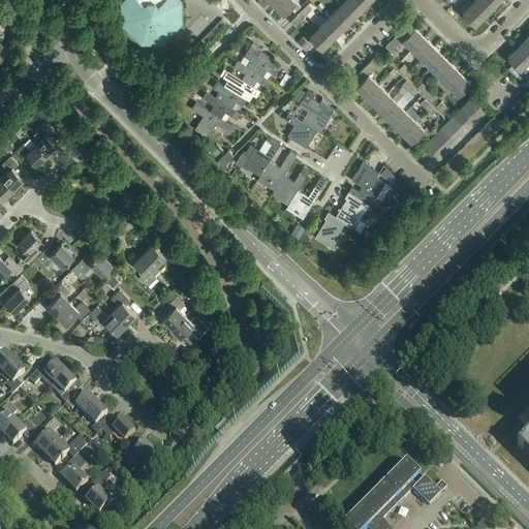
[(16,0),(5,11),(11,18),(23,6),(17,0),(16,0)]
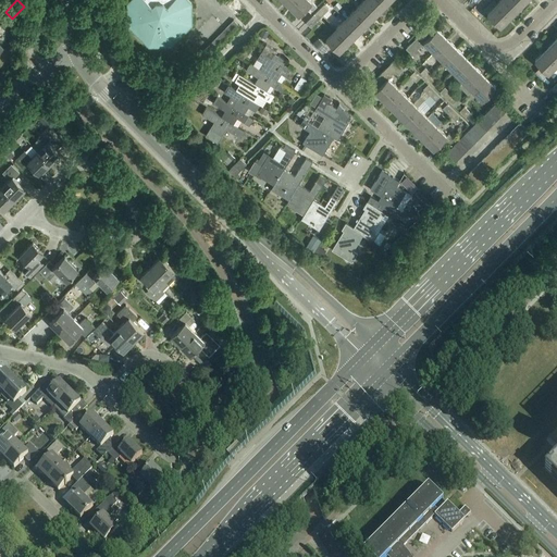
[(149,47),(162,47),(171,47),(192,25),(192,3),(188,0),(132,0),(128,3),(128,13),(128,16),(128,25),(149,47)]
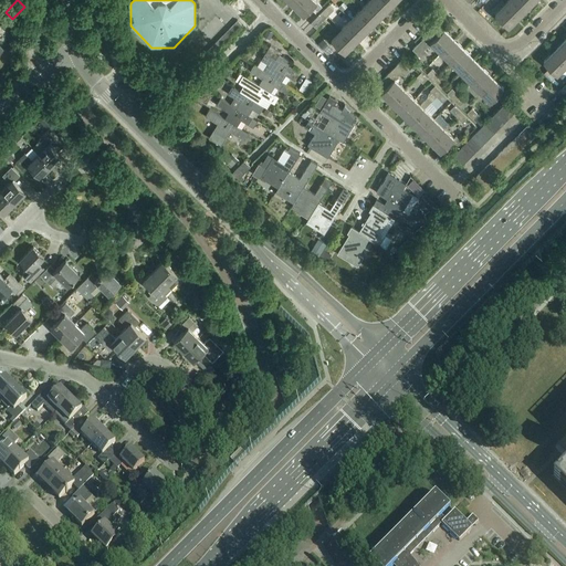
[(314,0),(299,0),(294,6),(304,16),(317,2),(314,0)]
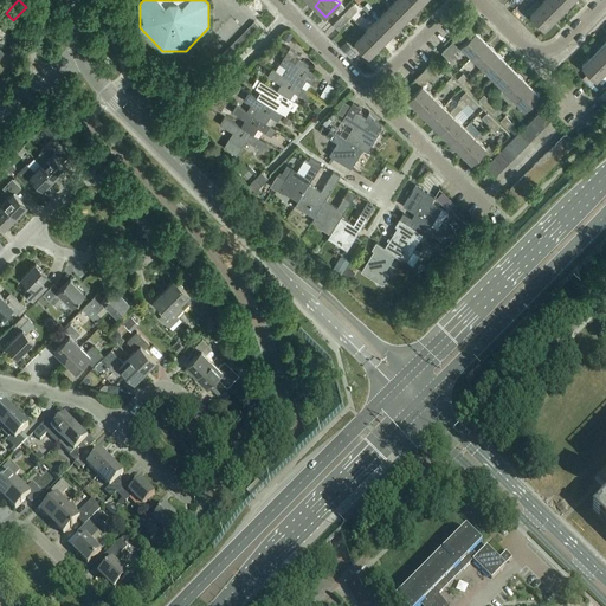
[(398,0),(387,11),(401,25),(412,14),(398,0)]
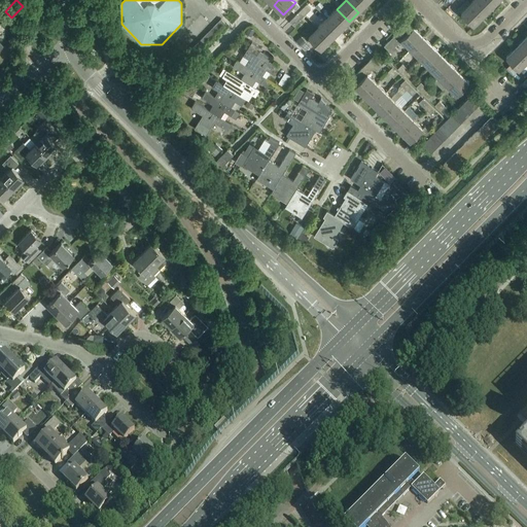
[(363,0),(345,0),(346,0),(358,12),(367,3),(363,0)]
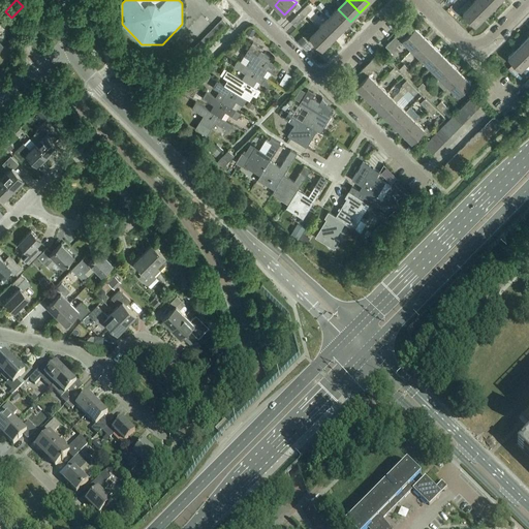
[(487,0),(475,0),(472,4),(485,17),(494,7),(487,0)]
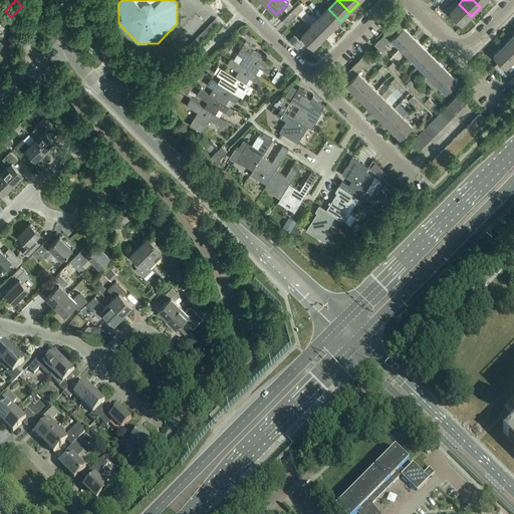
[(471,16),(459,4),(450,13),(462,25),(471,16)]
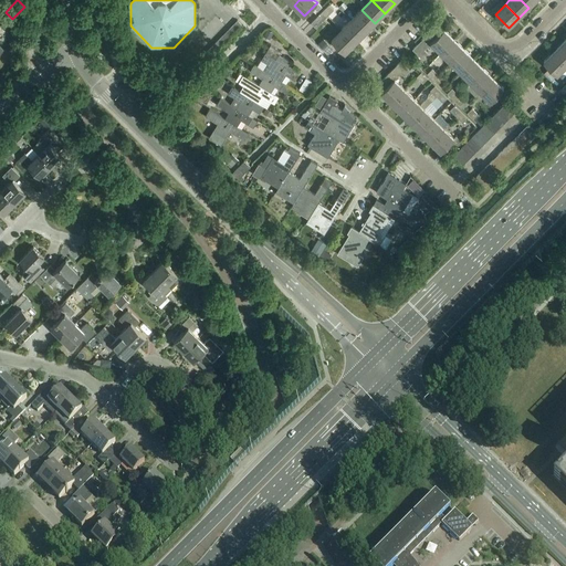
[(329,6),(323,11),(327,17),(334,10),(329,6)]
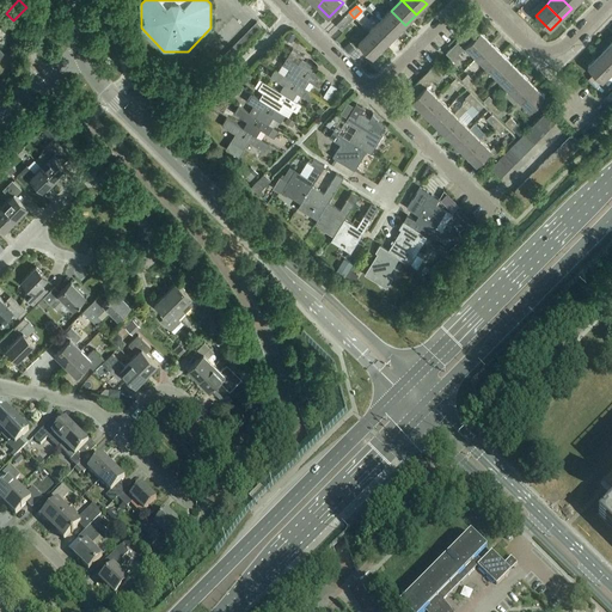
[(391,11),(380,22),(395,36),(405,25),(391,11)]
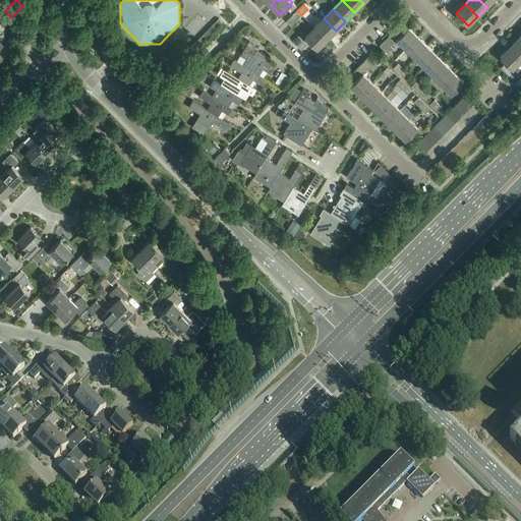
[(301,15),(297,10),(286,21),(291,25),(301,15)]
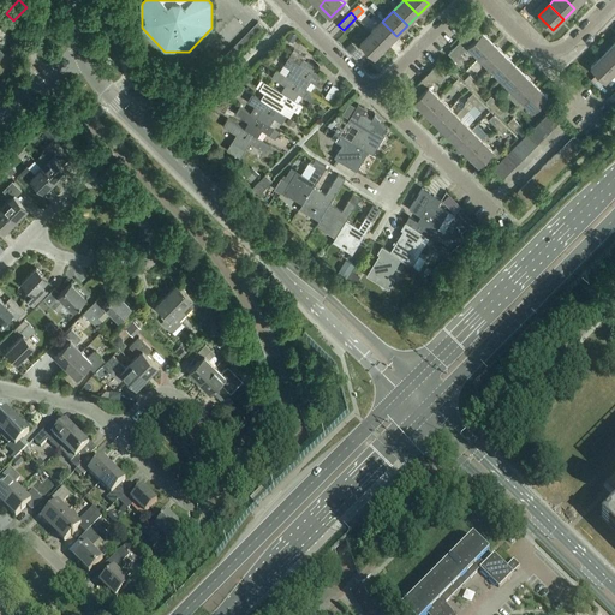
[(228,63),(263,27),(258,22),(224,58),(228,63)]
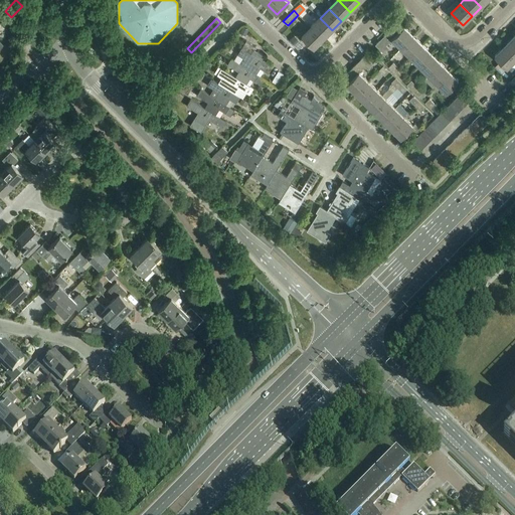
[(320,18),(311,27),(323,39),(332,30),(320,18)]
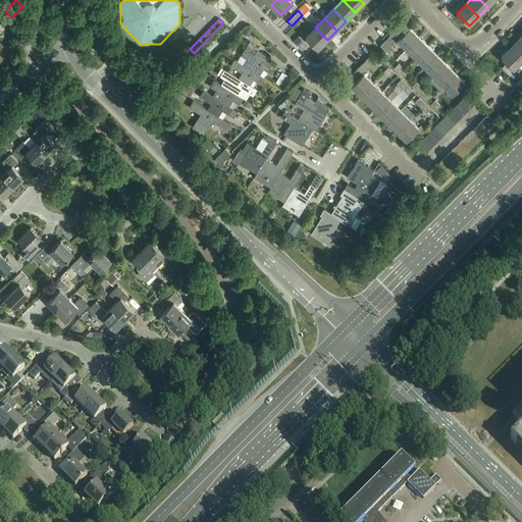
[(398,40),(407,49),(419,37),(410,28),(406,31),(401,25),(380,46),(389,54),(395,49),(392,46),(398,40)]
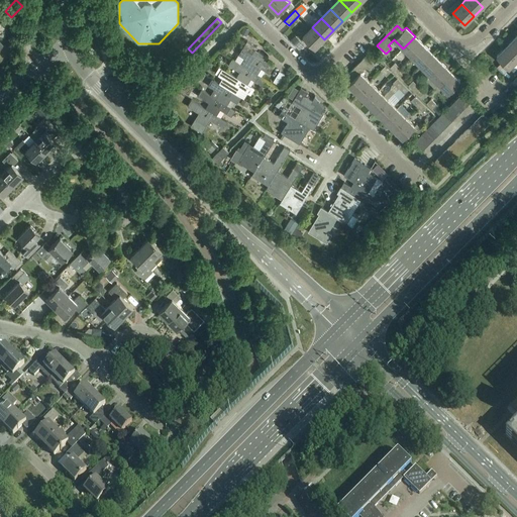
[(244,27),(241,32),(246,35),(249,30),(244,27)]
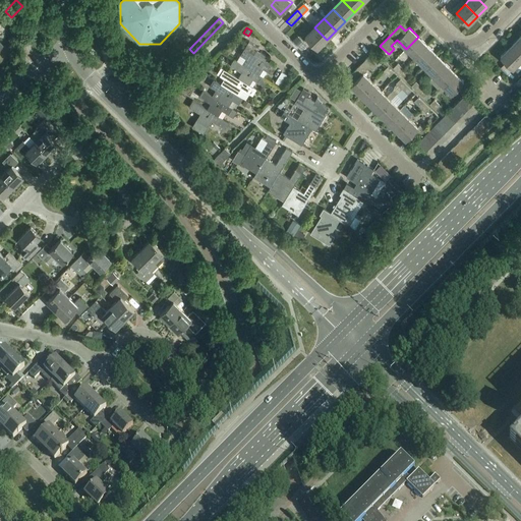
[(327,40),(314,27),(305,37),(317,49),(327,40)]
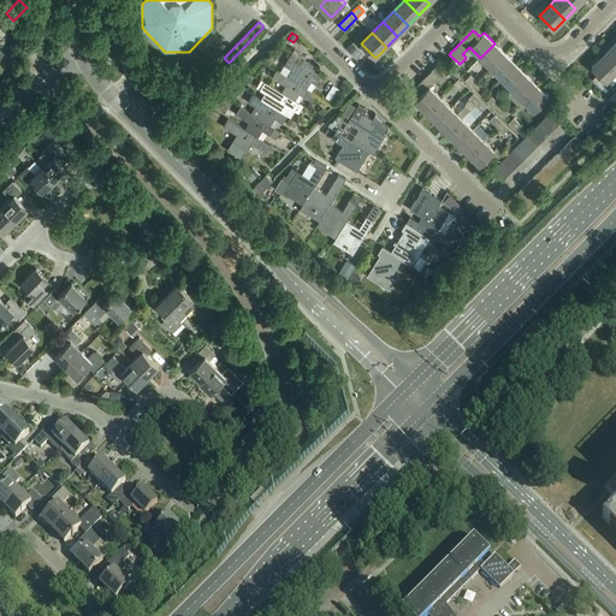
[(480,58),(491,69),(505,54),(495,43),(480,58)]
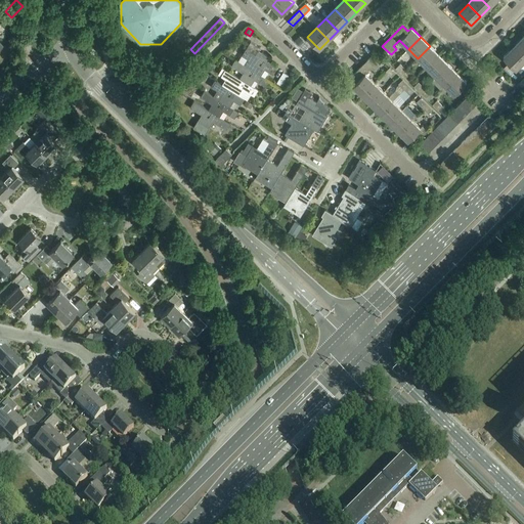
[(523,41),(522,39),(513,48),(523,58),(523,41)]
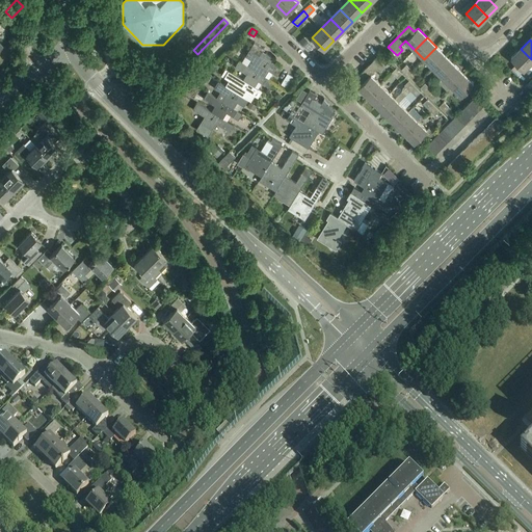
[(253,60),(248,67),(254,70),(265,77),(269,71),(275,75),(280,69),(270,62),(272,57),(263,51),(265,49),(255,42),(245,56),(253,60)]
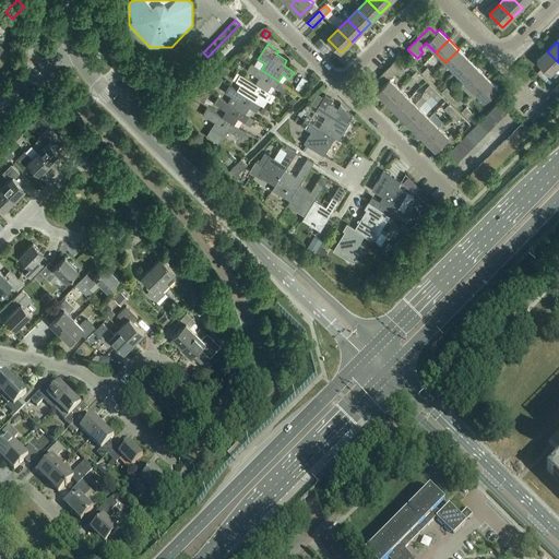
[(445,62),(455,72),(468,58),(459,49),(445,62)]
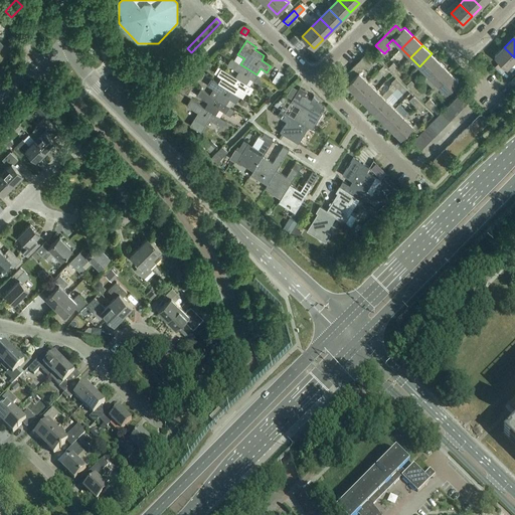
[(514,60),(514,57),(504,47),(495,56),(507,68),(514,60)]
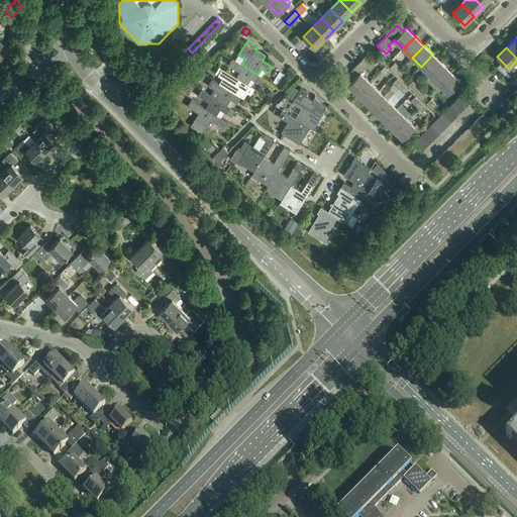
[(421,67),(430,76),(442,63),(433,54),(421,67)]
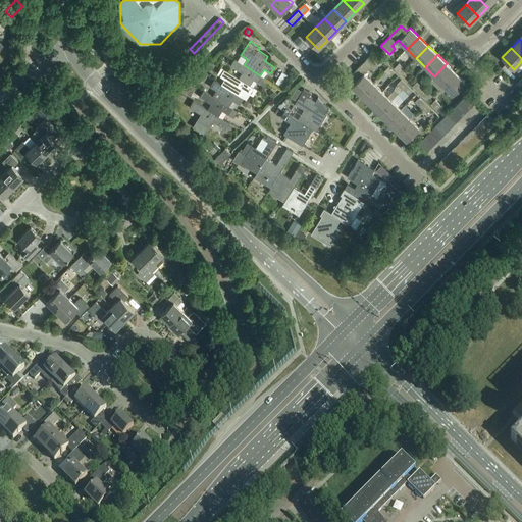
[(352,86),(361,95),(373,83),(364,73),(370,67),(373,70),(378,65),(370,56),(350,76),(355,82),(352,86)]
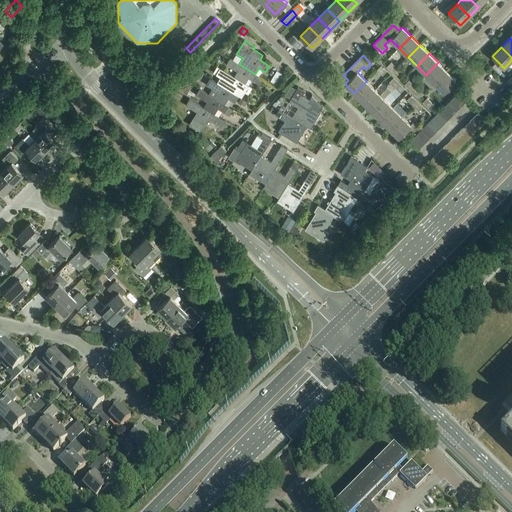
[(238,71),(234,77),(245,84),(249,78),(255,82),(259,76),(255,74),(244,67),(239,64),(230,58),(226,64),(238,71)]
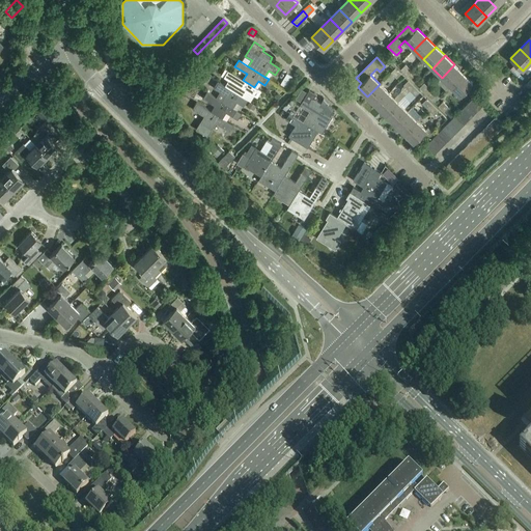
[(401,70),(407,75),(412,71),(406,64),(401,70)]
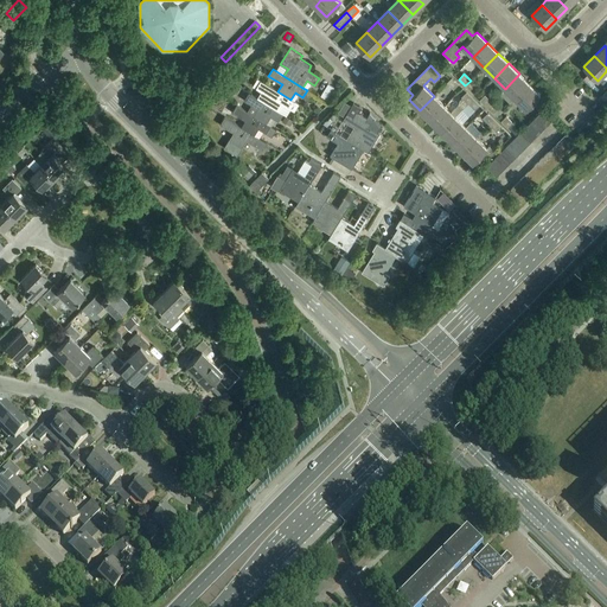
[(505,89),(516,100),(530,84),(519,74),(505,89)]
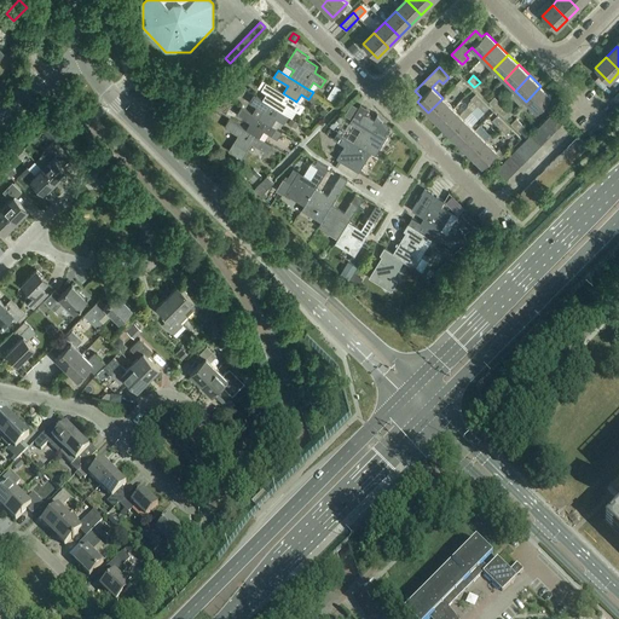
[(456,85),(463,91),(468,86),(461,79),(456,85)]
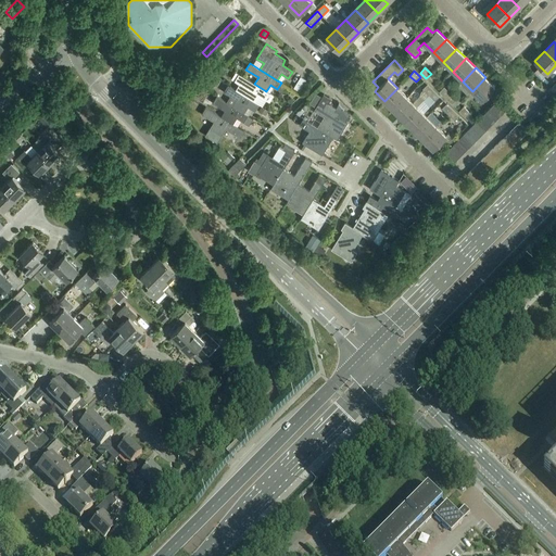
[(239,84),(236,90),(243,95),(255,102),(258,96),(269,102),(274,96),(266,91),(254,84),(236,72),(231,79),(239,84)]
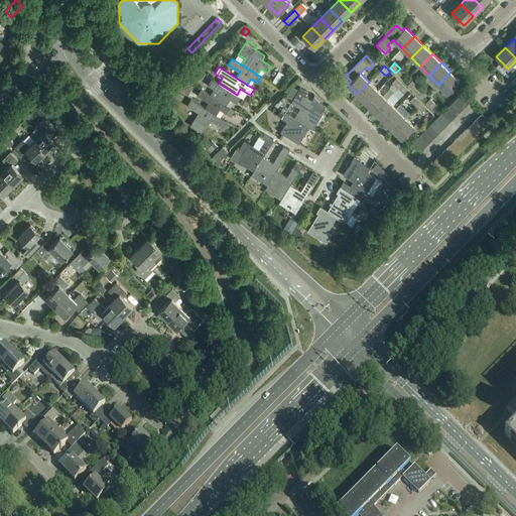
[(400,69),(395,73),(401,79),(405,75),(400,69)]
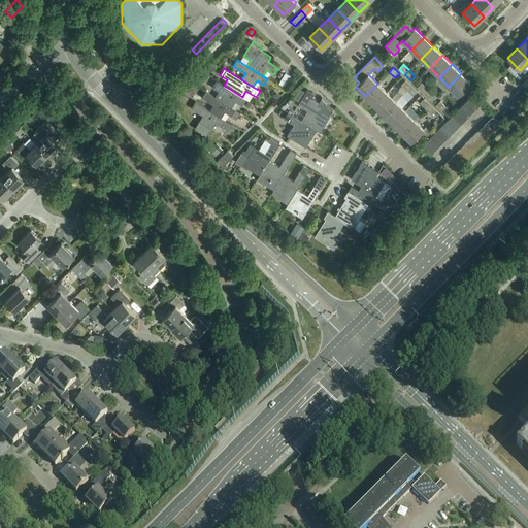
[(279,84),(285,87),(291,76),(286,73),(279,84)]
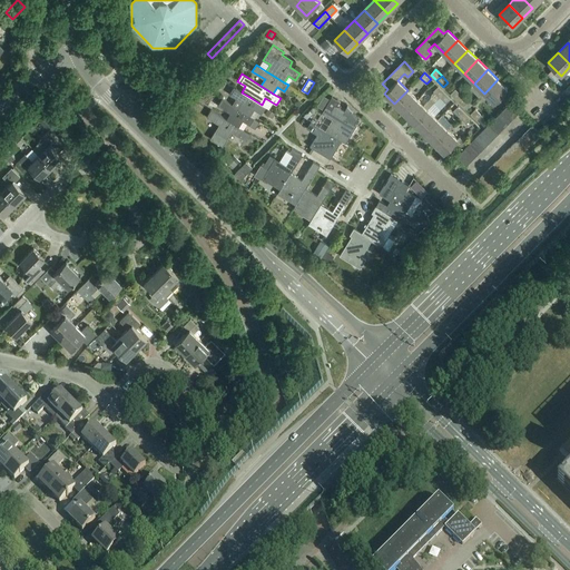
[(498,79),(484,94),(494,104),(508,89),(498,79)]
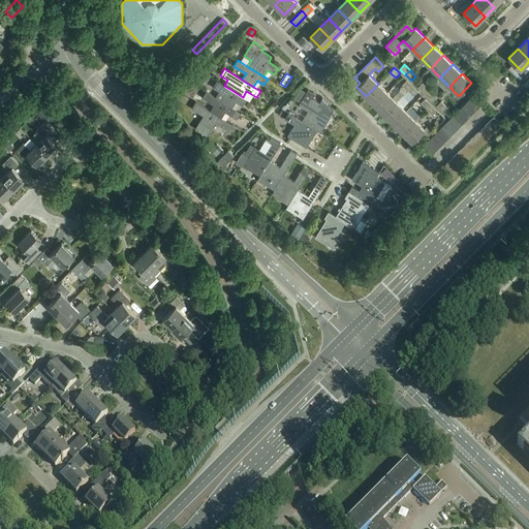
[(219,92),(216,97),(221,100),(221,101),(232,107),(236,102),(243,106),(247,99),(243,97),(231,90),(224,86),(217,81),(213,88),(219,92)]
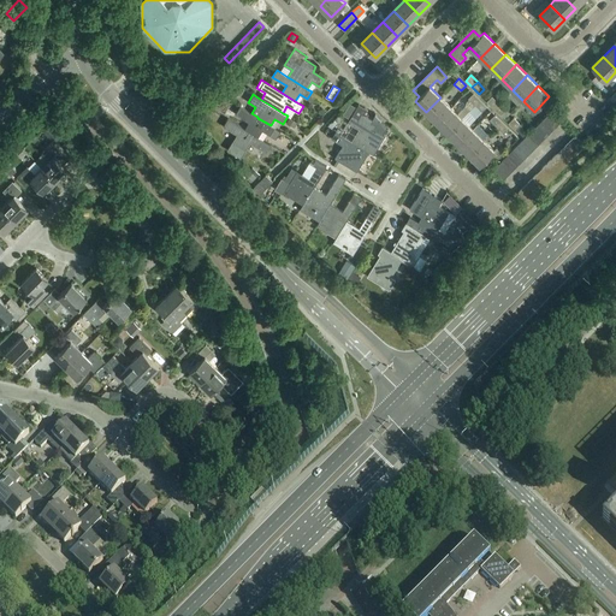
[(468,99),(475,106),(480,100),(474,94),(468,99)]
